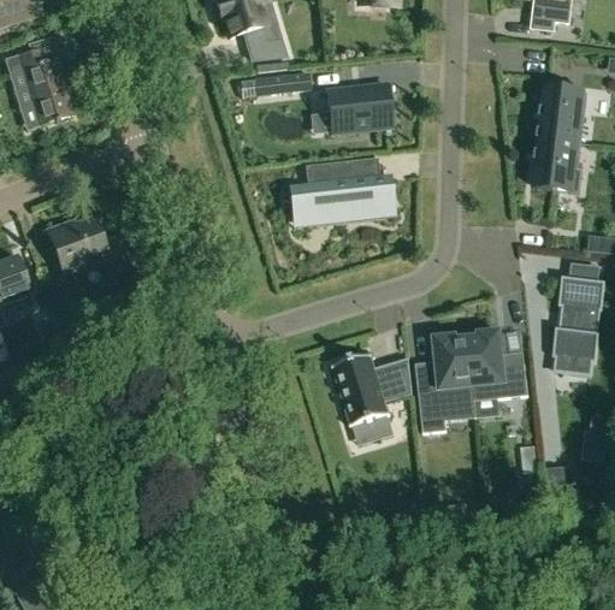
[(0,23),(42,11),(39,0),(0,0),(0,23)]
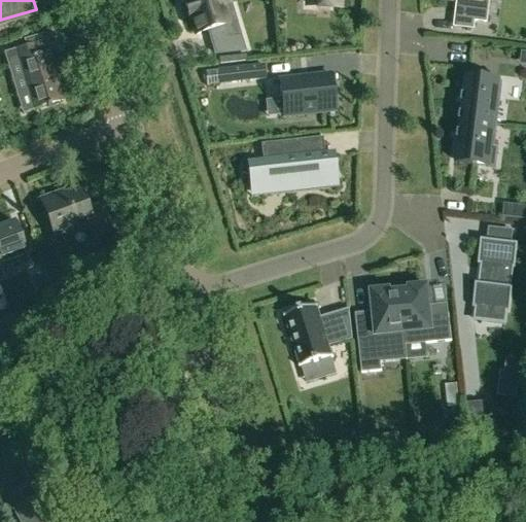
[(207,27),(214,49),(243,46),(239,31),(224,33),(220,22),(226,21),(221,1),(224,0),(183,0),(187,13),(189,12),(196,30),(207,27)]
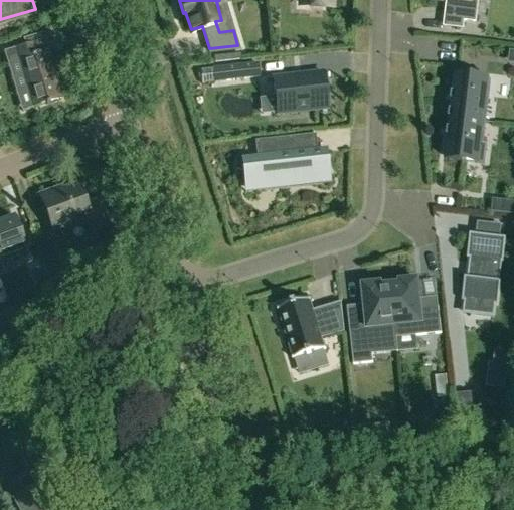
[(446,0),(445,14),(448,14),(447,22),(462,24),(463,16),(474,17),(477,0),(446,0)]
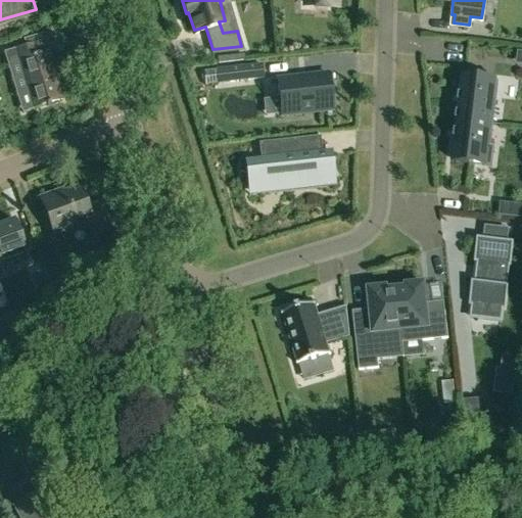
[(40,49),(37,39),(11,46),(15,58),(21,56),(36,104),(63,95),(48,47),(40,49)]
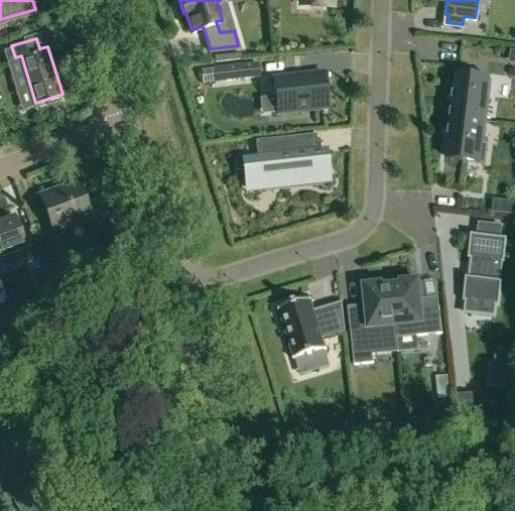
[(257,58),(228,62),(230,77),(259,74),(257,58)]
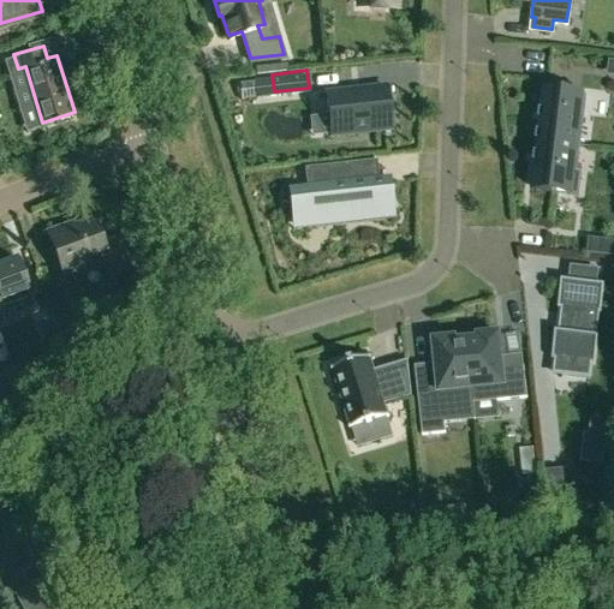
[(237,78),(239,95),(255,93),(254,76),(237,78)]
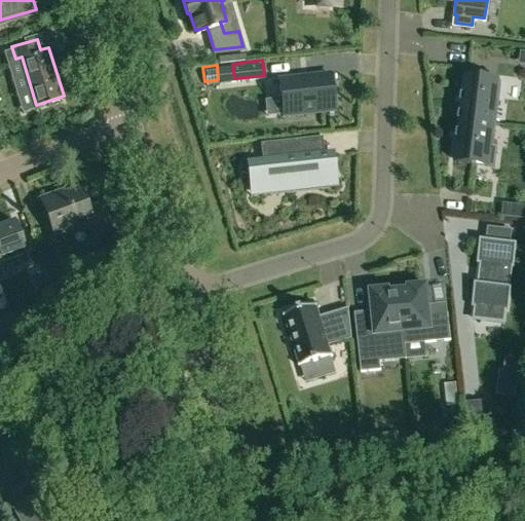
[(329,70),(277,75),(282,112),(333,106),(329,70)]
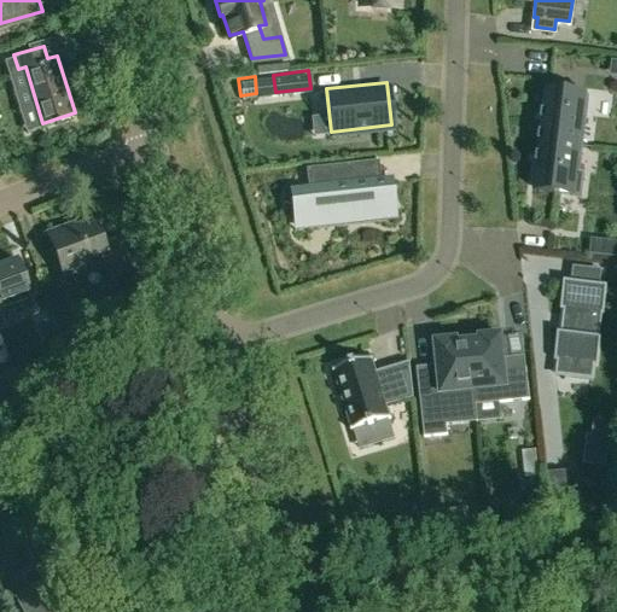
[(545,115),(542,137),(582,140),(588,91),(548,86),(546,105),(541,105),(540,115),(545,115)]
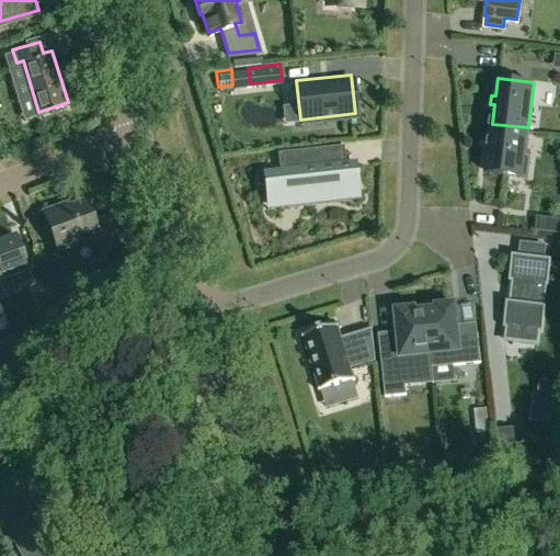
[(528,127),(492,124),(491,135),(487,134),(486,144),(490,144),(487,169),(527,173),(529,151),(526,151),(528,127)]
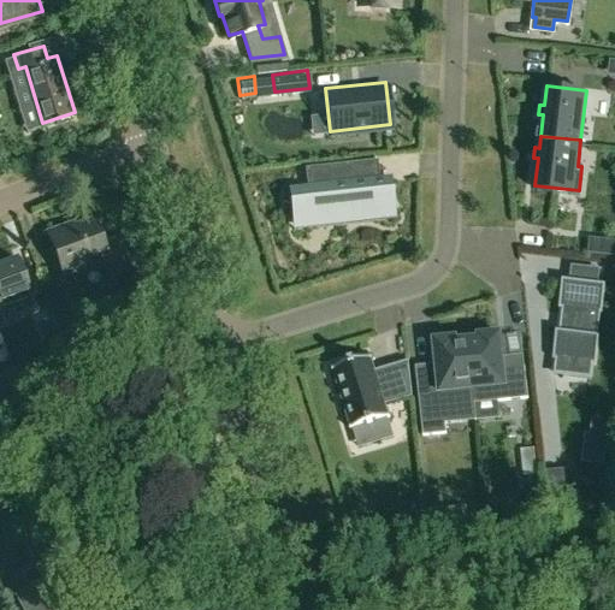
[(347,159),(303,164),(306,183),(289,184),(293,215),(392,205),(389,173),(349,178),(347,159)]
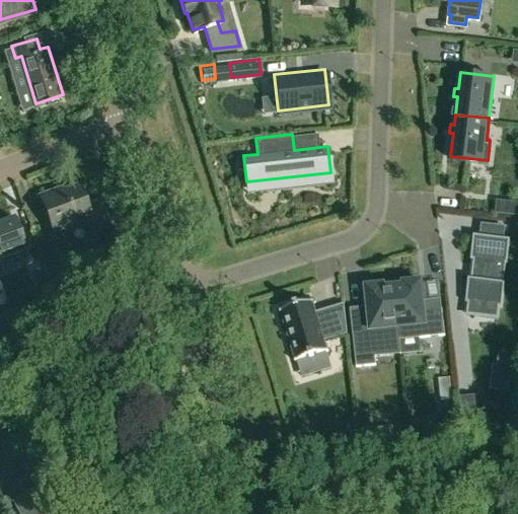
[(59,185),(39,193),(52,230),(85,218),(89,230),(108,223),(98,197),(85,201),(78,181),(61,188),(59,185)]
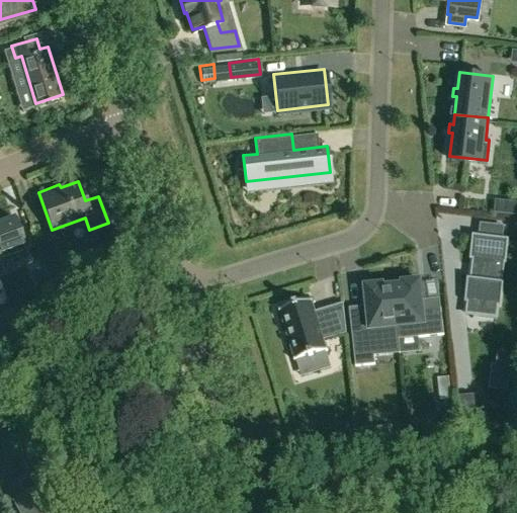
[(516,203),(502,201),(501,215),(515,216),(516,203)]
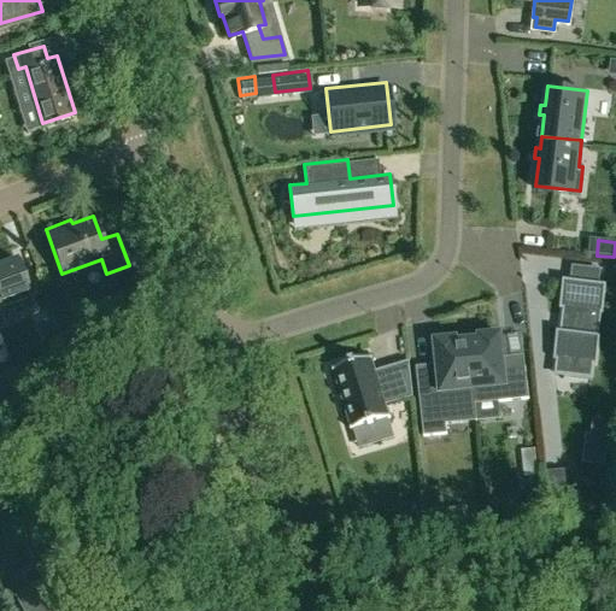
[(13,257),(0,262),(0,313),(3,319),(16,316),(10,300),(27,294),(13,257)]
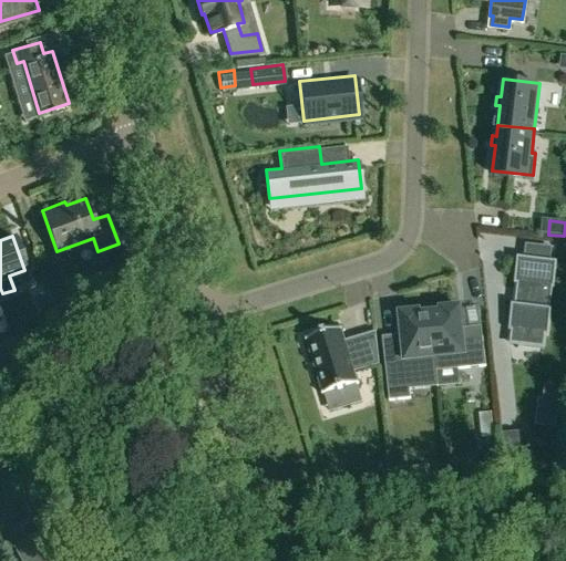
[(556,258),(516,252),(513,279),(516,278),(514,304),(511,304),(507,326),(524,328),(523,340),(543,342),(544,331),(547,331),(549,309),(548,309),(552,282),(553,282),(556,258)]
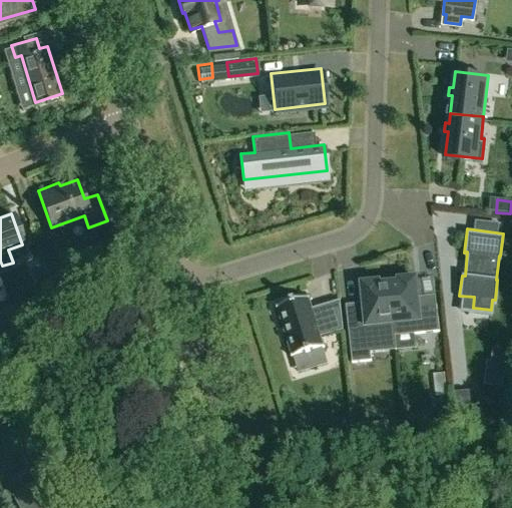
[(59,259),(44,264),(53,287),(62,281),(67,278),(59,259)]
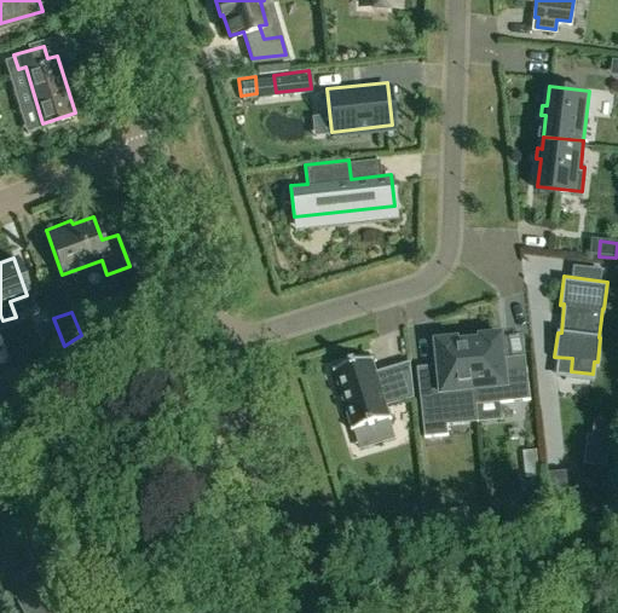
[(51,314),(36,321),(50,356),(62,348),(64,346),(53,318),(53,319),(51,314)]
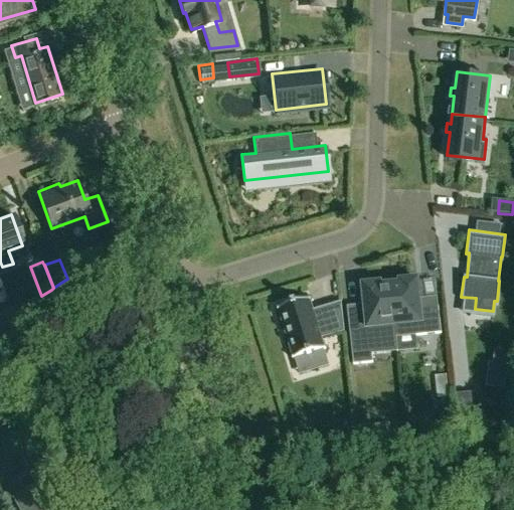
[(389,281),(395,334),(441,329),(438,301),(419,304),(416,276),(399,278),(399,280),(389,281)]
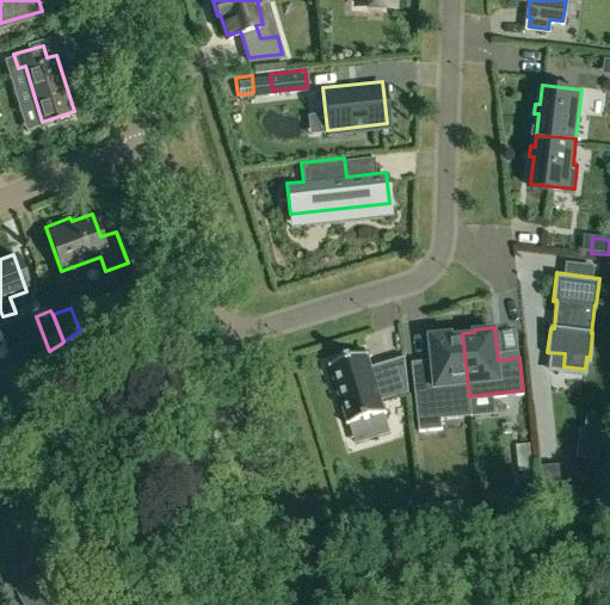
[(412,369),(418,427),(442,425),(438,399),(469,396),(462,333),(450,334),(450,332),(430,334),(433,366),(412,369)]
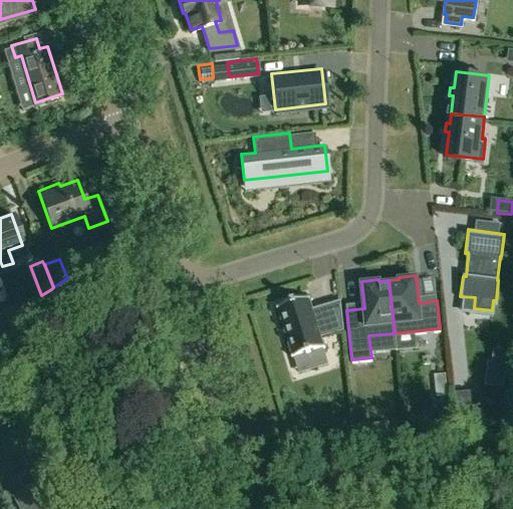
[(290,300),(276,304),(276,305),(277,305),(292,352),(290,352),(291,354),(305,349),(306,351),(310,349),(310,348),(324,344),(323,342),(322,343),(320,334),(343,327),(339,297),(320,303),(321,307),(312,309),(308,296),(309,295),(308,294),(294,298),(294,297),(290,299),(290,300)]
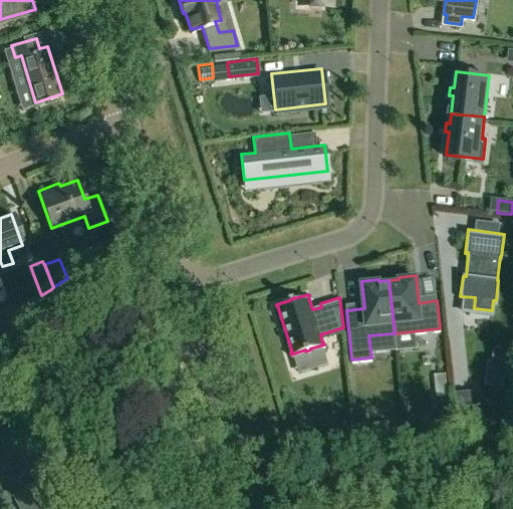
[(507,346),(491,344),(486,383),(503,386),(507,346)]
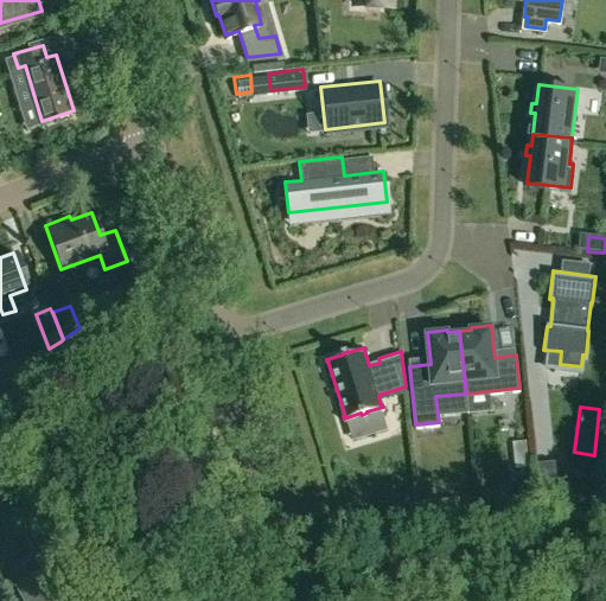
[(553,459),(556,493),(569,492),(566,458),(553,459)]
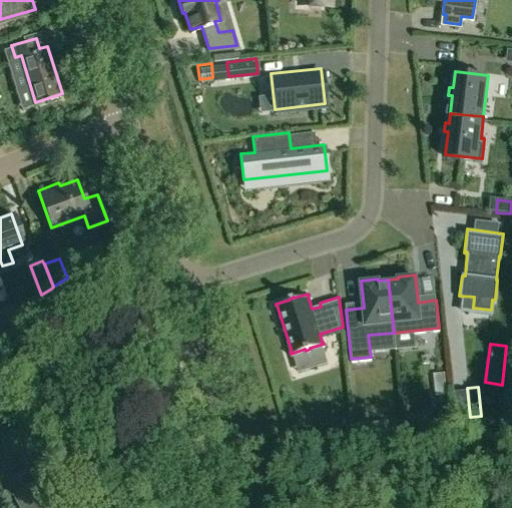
[(360,420),(361,435),(375,434),(374,419),(360,420)]
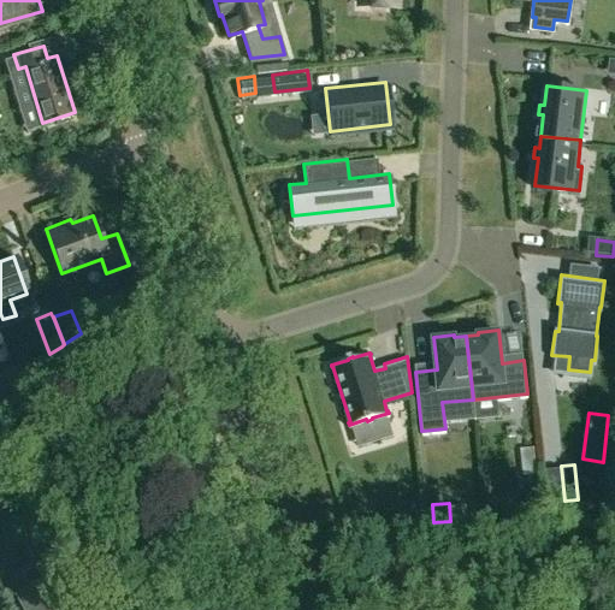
[(21,567),(30,586),(17,593),(25,609),(66,609),(48,576),(39,557),(21,567)]
